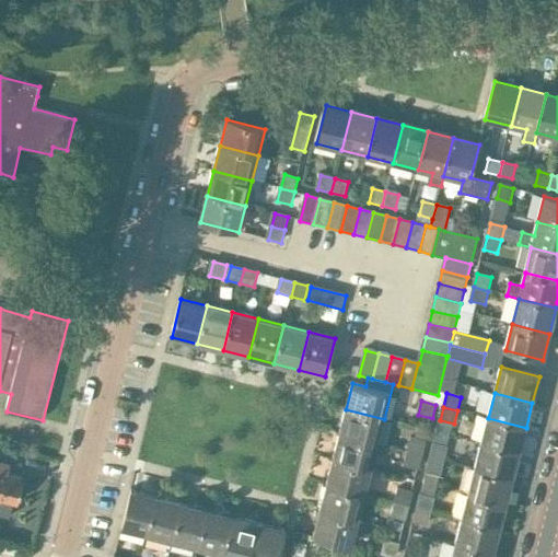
[(346,409),(339,434),(378,444),(384,419),(346,409)]
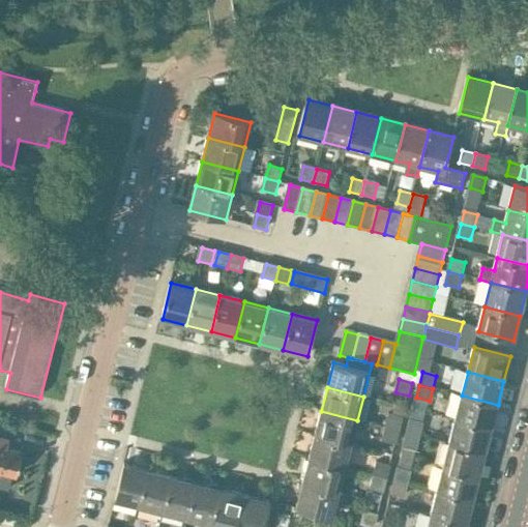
[(456,419),(492,429),(498,405),(462,396),(456,419)]
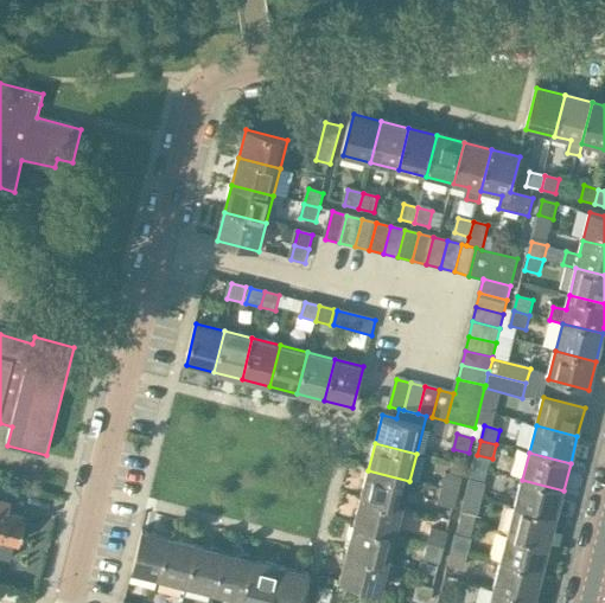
[(368,470),(362,498),(402,508),(409,481),(368,470)]
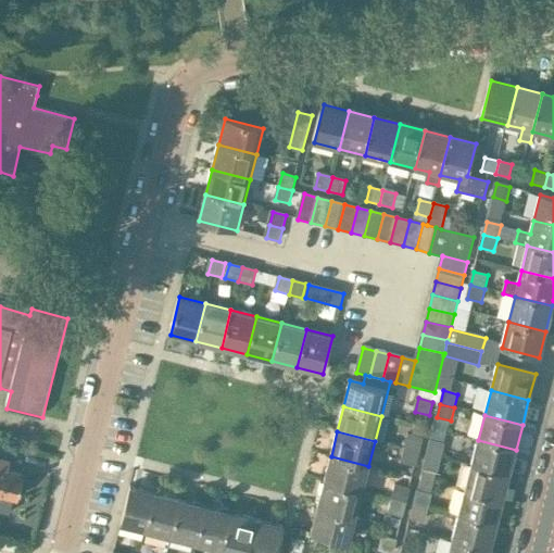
[(405,449),(419,452),(423,439),(408,436),(405,449)]
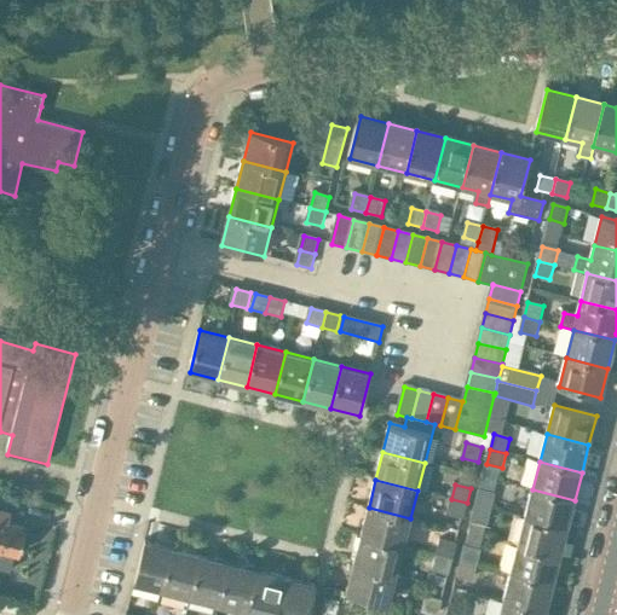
[(525,518),(568,529),(575,500),(532,489),(525,518)]
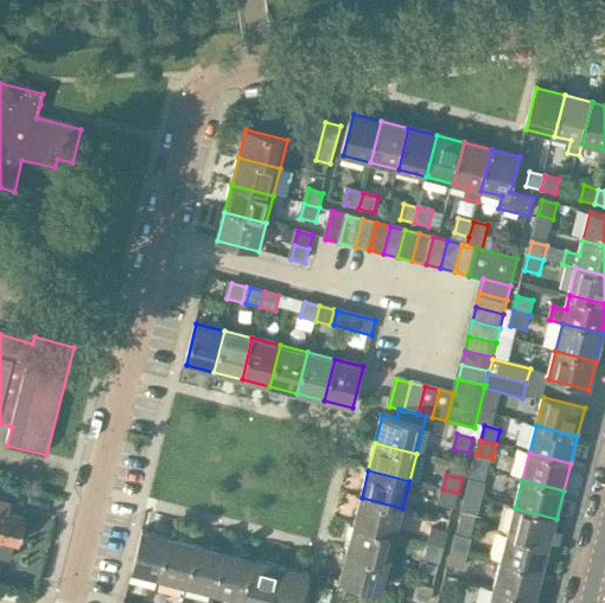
[(466,495),(482,499),(485,485),(471,481),(466,495)]
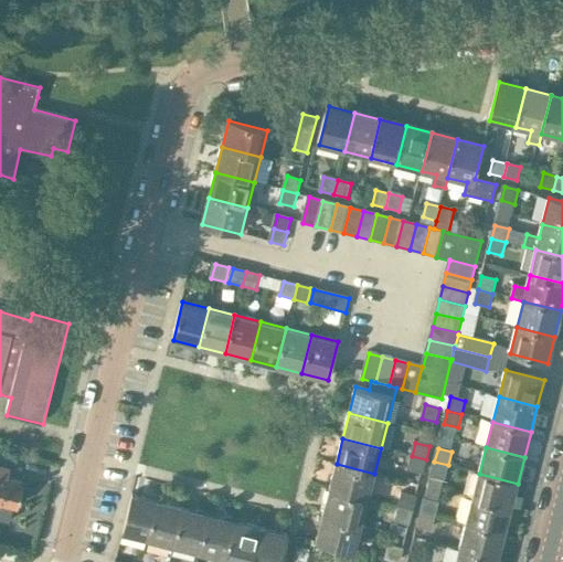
[(409,470),(423,474),(426,459),(412,456),(409,470)]
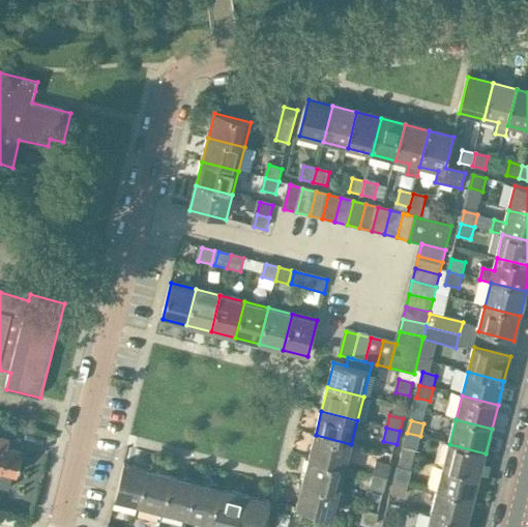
[(404,446),(417,449),(420,436),(407,433),(404,446)]
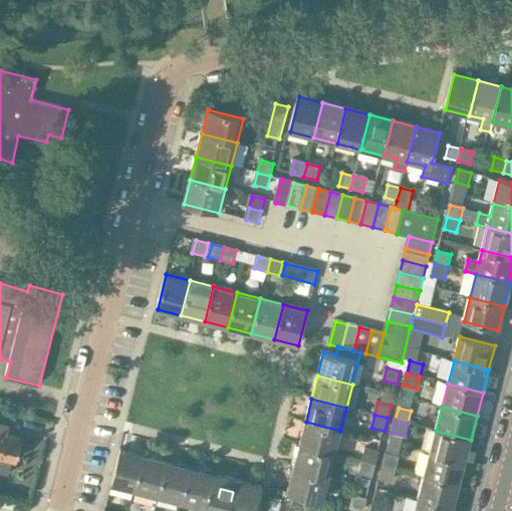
[(306,422),(300,446),(334,455),(340,431),(306,422)]
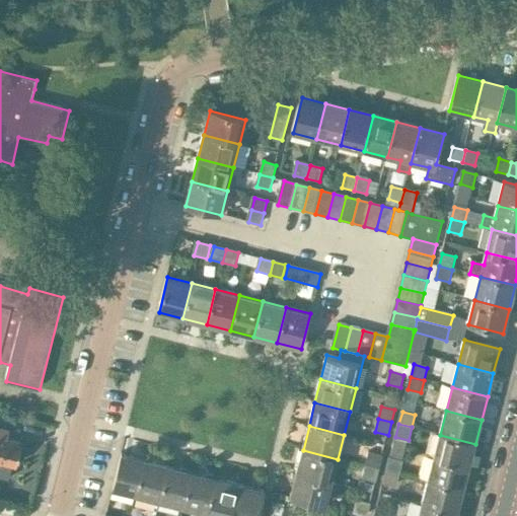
[(0,461),(17,465),(23,443),(8,440),(10,432),(0,430),(0,461)]
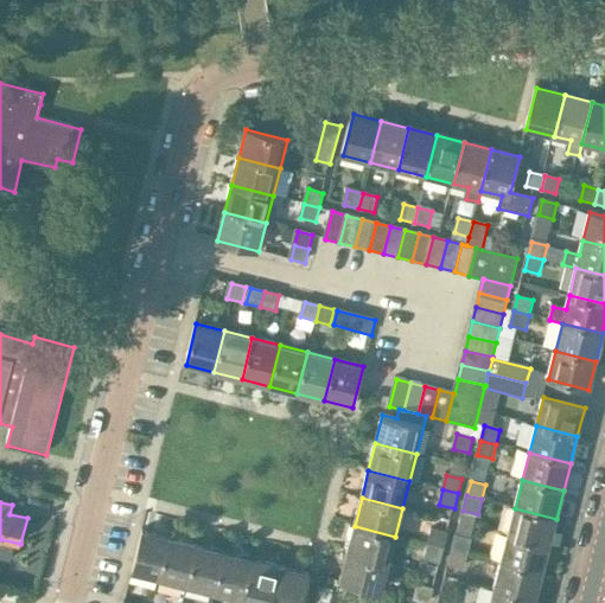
[(508,536),(549,546),(556,519),(515,508),(508,536)]
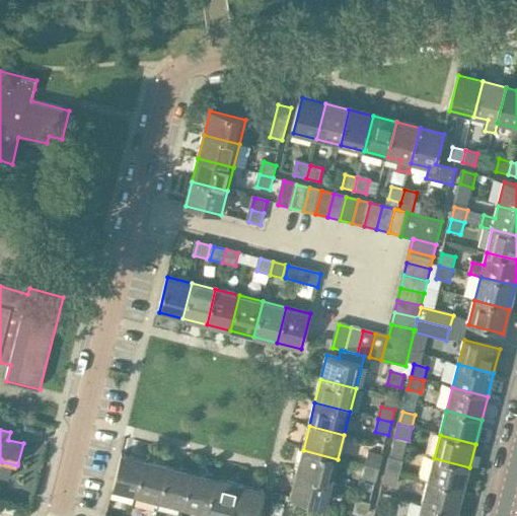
[(300,461),(297,473),(333,483),(338,459),(303,450),(302,451),(300,451),(298,461),(300,461)]
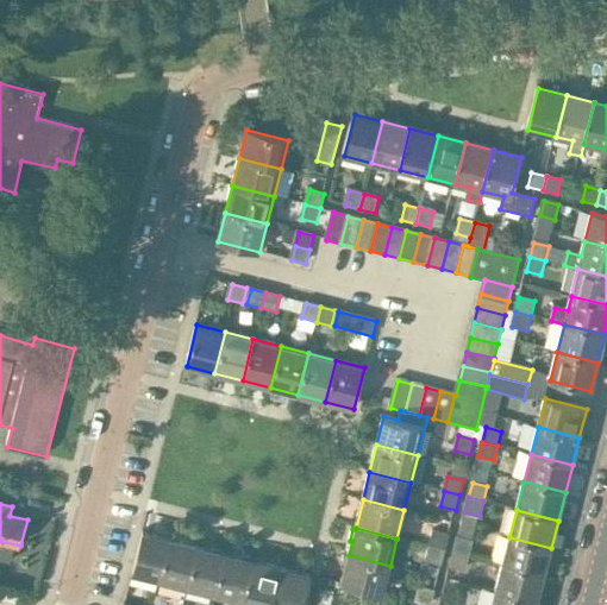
[(430,547),(445,550),(449,536),(435,531),(430,547)]
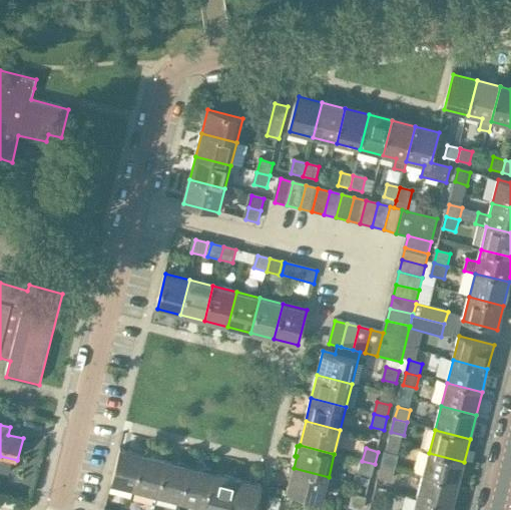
[(112,484),(136,490),(145,456),(121,450),(112,484)]
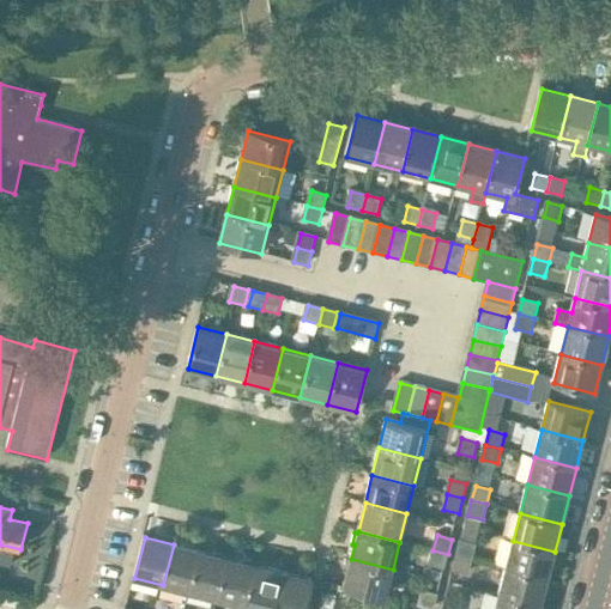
[(506,568),(548,579),(555,552),(513,541),(506,568)]
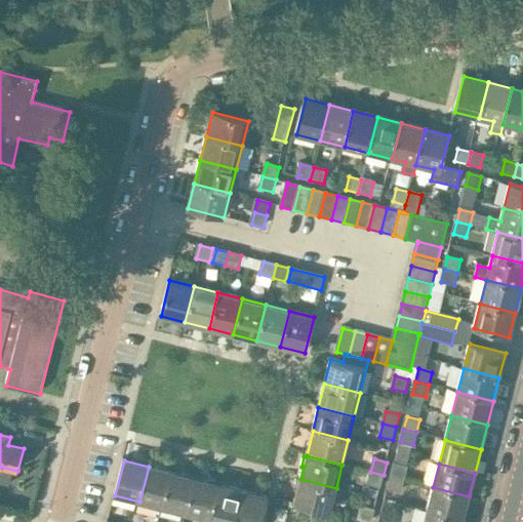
[(392,477),(404,480),(407,468),(395,465),(392,477)]
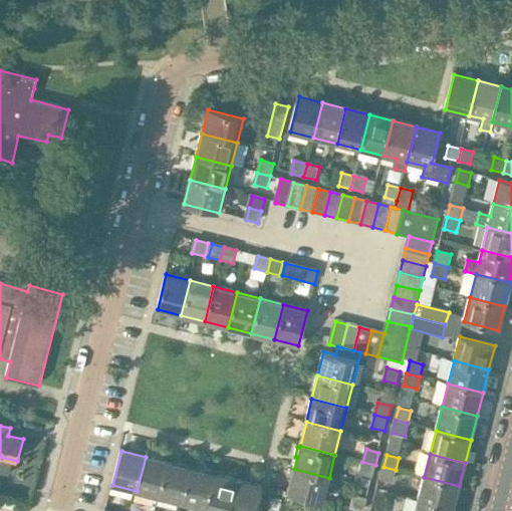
[(137,491),(160,497),(169,463),(146,457),(137,491)]
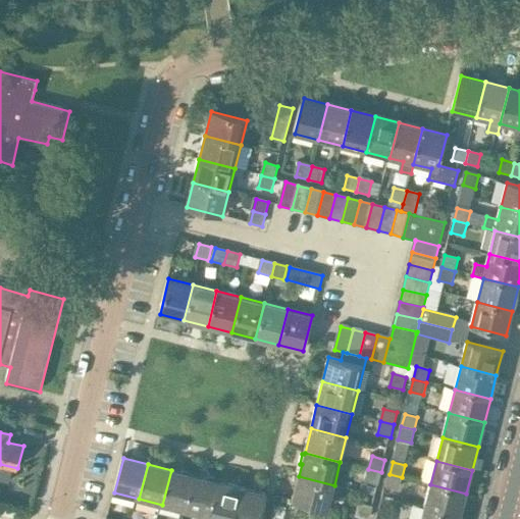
[(365,481),(378,484),(381,472),(368,469),(365,481)]
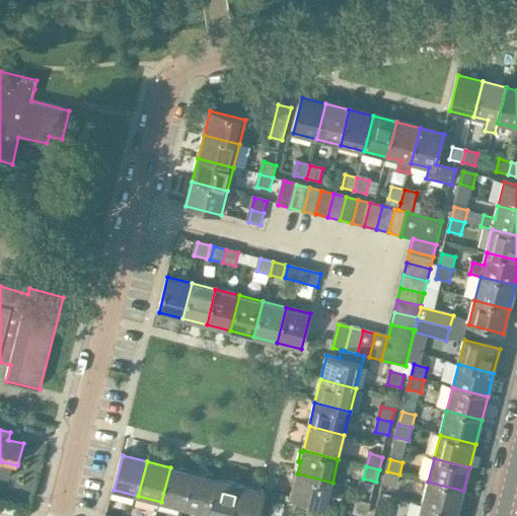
[(161,502),(185,508),(194,472),(170,467),(161,502)]
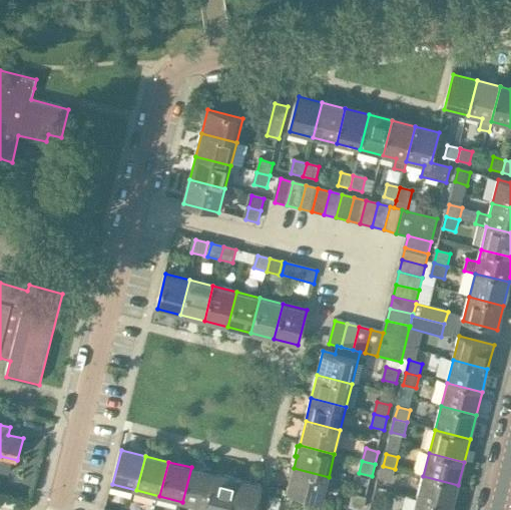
[(380,478),(392,481),(395,469),(383,466),(380,478)]
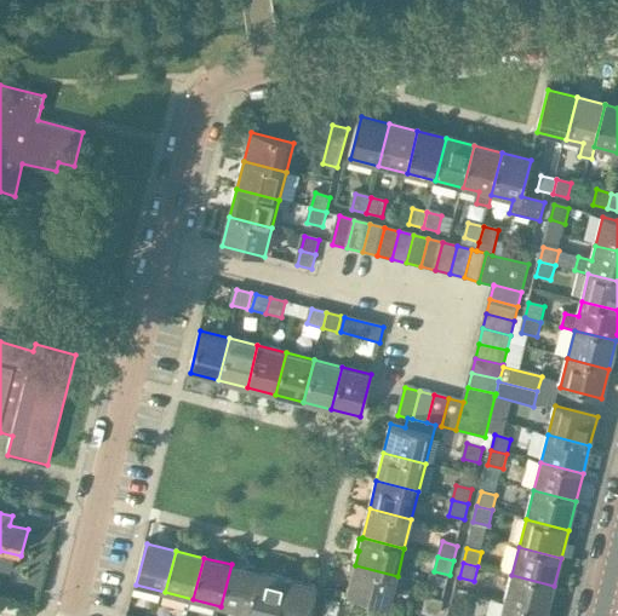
[(221,606),(249,614),(259,571),(232,564),(221,606)]
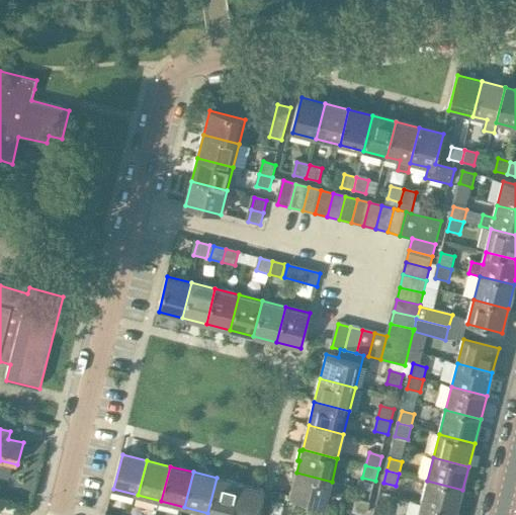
[(290,497),(325,506),(332,482),(296,473),(290,497)]
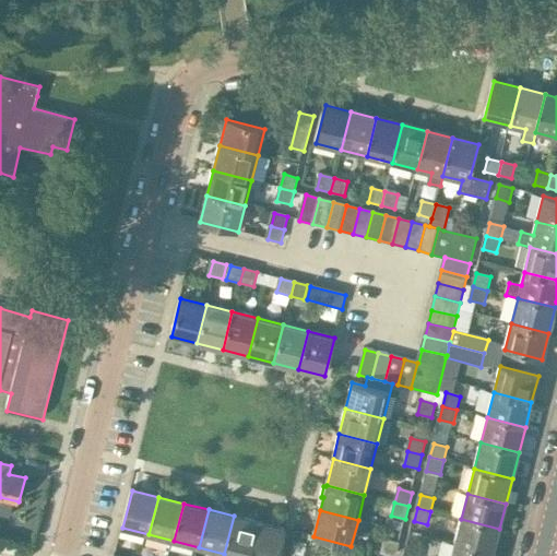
[(224,554),(229,555),(251,555),(260,522),(234,516),(224,554)]
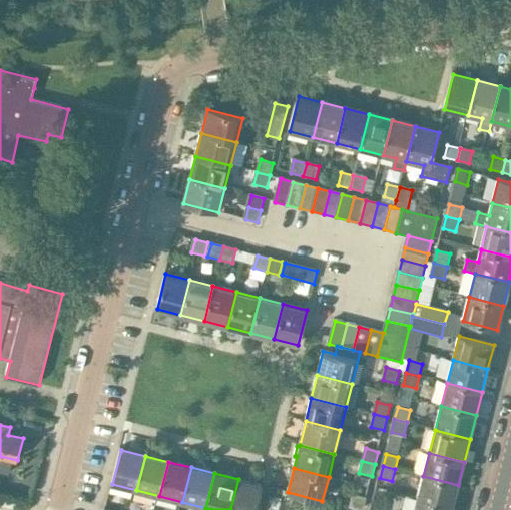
[(417,499),(452,508),(458,485),(423,476),(417,499)]
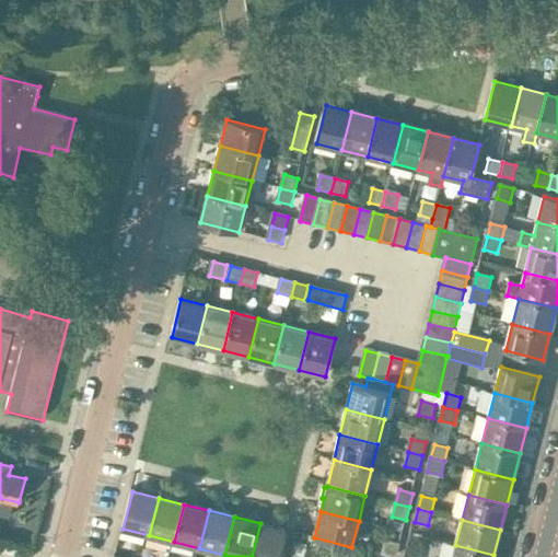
[(279,556),(286,530),(260,523),(252,556),(279,556)]
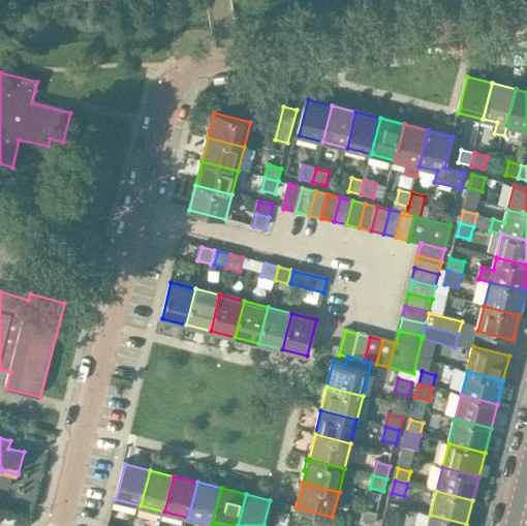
[(361,524),(365,525),(374,525),(377,515),(365,511),(361,524)]
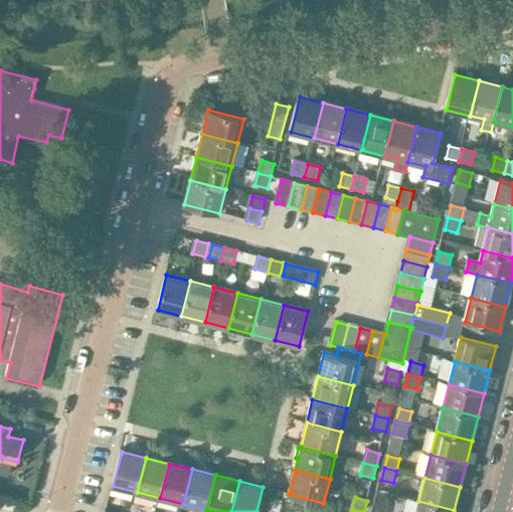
[(453,511),(454,510),(418,501),(415,511),(453,511)]
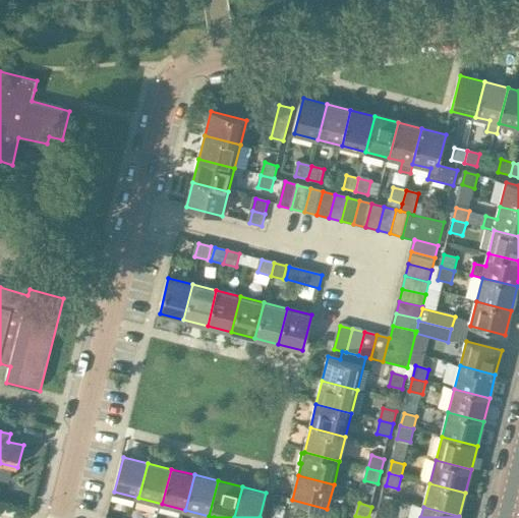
[(390,517),(392,512),(380,509),(377,517),(390,517)]
